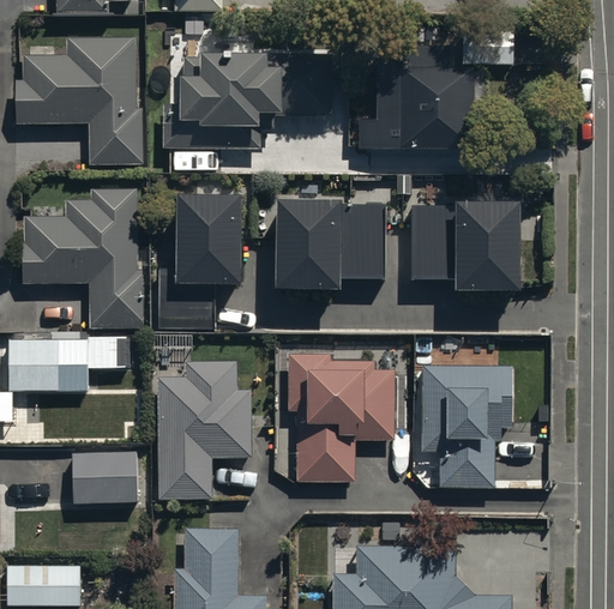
[(58,0),(58,19),(138,19),(138,0),(58,0)]
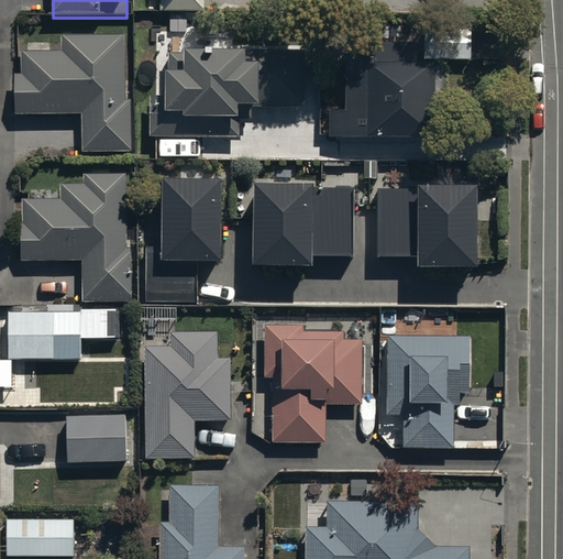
[(207,15),(207,0),(164,0),(164,15),(207,15)]
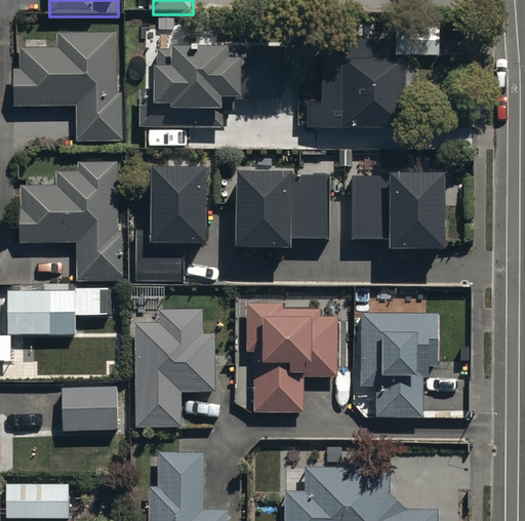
[(310,109),(310,133),(415,132),(415,69),(441,68),(441,31),(398,32),(398,63),(326,63),(326,109),(310,109)]
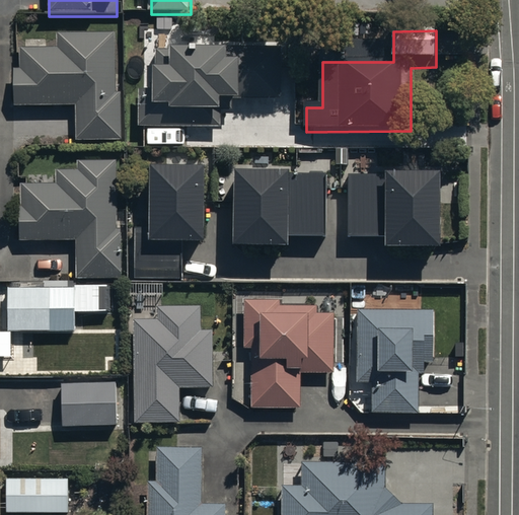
[(120,140),(120,91),(116,91),(115,31),(56,32),(56,46),(47,46),(47,44),(29,44),(29,47),(19,47),(19,67),(13,67),(13,105),(76,104),(76,140),(120,140)]
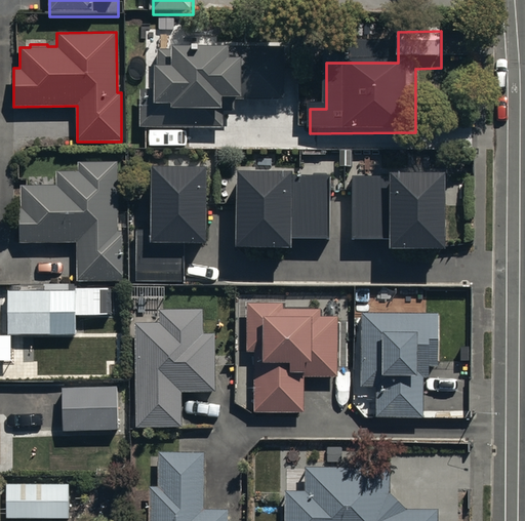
[(154,86),(139,86),(139,124),(221,124),(221,91),(235,91),(235,98),(285,98),(285,57),(241,57),(241,51),(228,51),(228,38),(198,38),(197,34),(187,33),(187,39),(169,39),(169,47),(158,47),(158,57),(154,57),(154,86)]
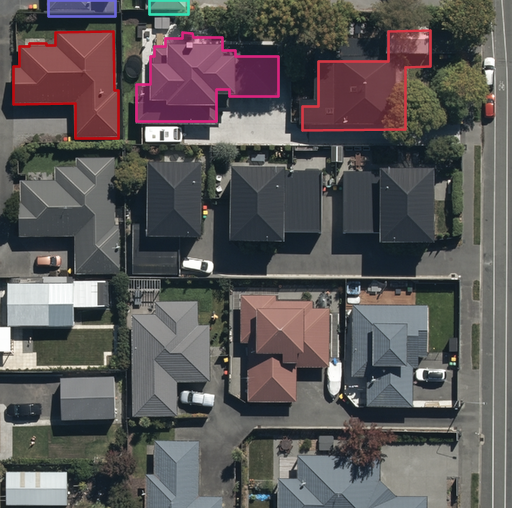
[(228,154),(228,237),(323,236),(323,173),(277,173),(277,154),(228,154)]
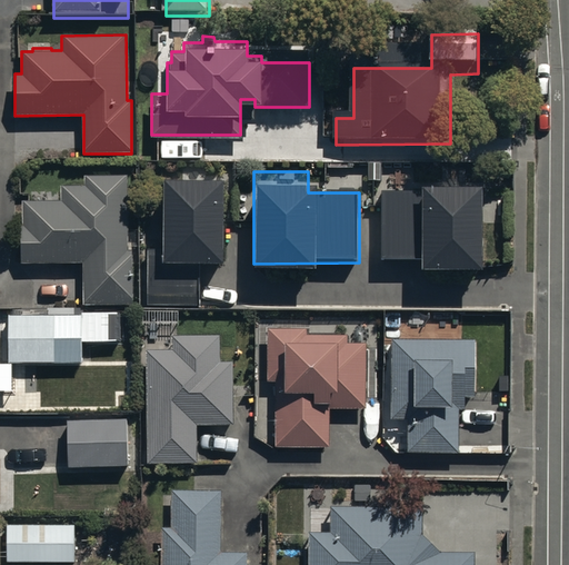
[(126,249),(126,175),(85,175),(85,186),(60,186),(60,199),(20,199),(20,264),(81,264),(81,305),(131,305),(131,249),(126,249)]
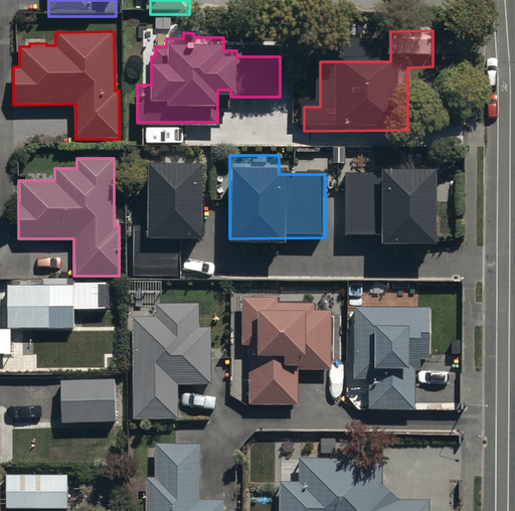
[(199,158),(144,158),(143,234),(198,235),(199,158)]
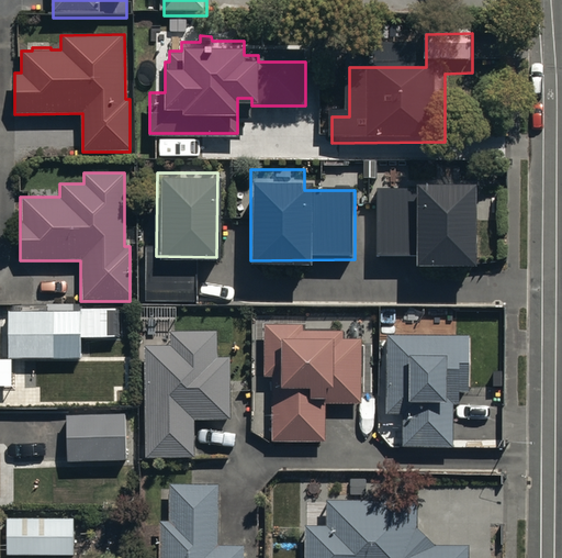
[(408,194),(377,193),(375,258),(471,259),(471,176),(409,175),(408,194)]
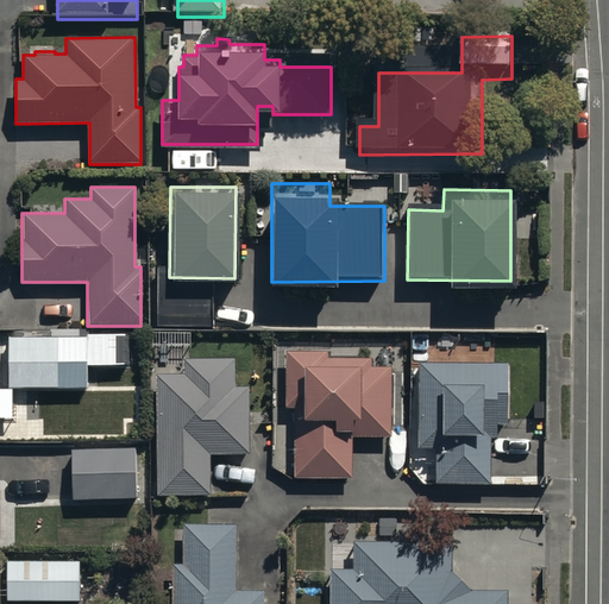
[(192,332),(148,332),(148,362),(158,362),(158,496),(208,496),(208,452),(251,452),(251,385),(236,385),(236,356),(192,356),(192,332)]
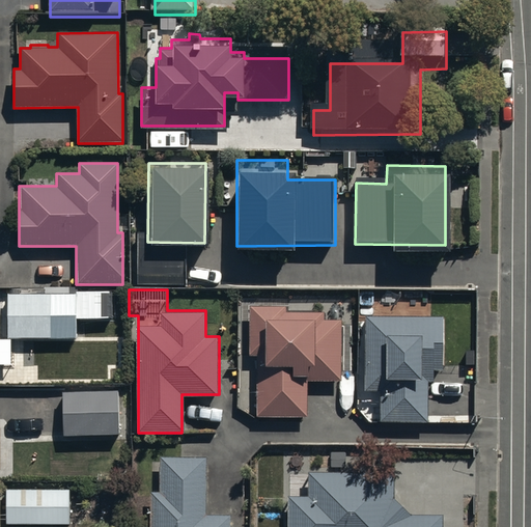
[(112,297),(8,297),(8,342),(77,342),(77,323),(112,323),(112,297)]
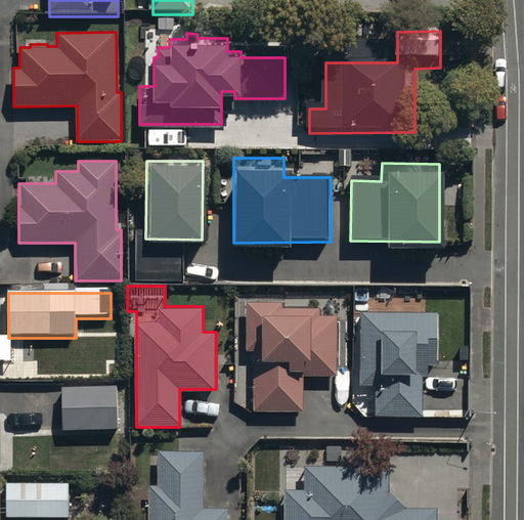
[(281,302),(246,301),(246,348),(253,348),(253,413),(301,413),(302,376),(336,376),(337,316),(322,316),(322,307),(281,307),(281,302)]
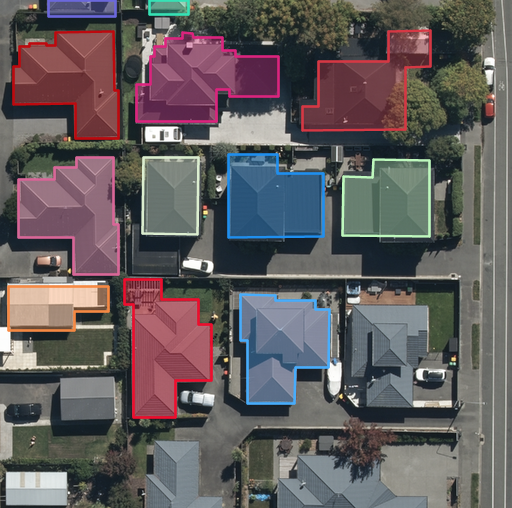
[(426,303),(351,302),(350,377),(365,377),(364,407),(411,407),(412,368),(417,368),(417,358),(426,358),(426,303)]
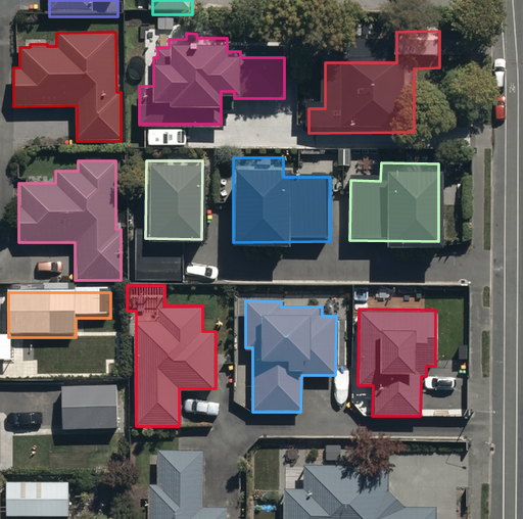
[(116,383),(61,383),(61,427),(116,427),(116,383)]
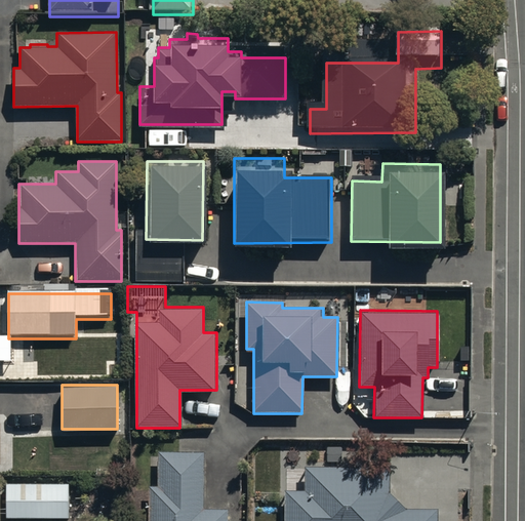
[(204,449),(157,450),(158,484),(149,484),(149,520),(226,520),(226,510),(204,510),(204,449)]
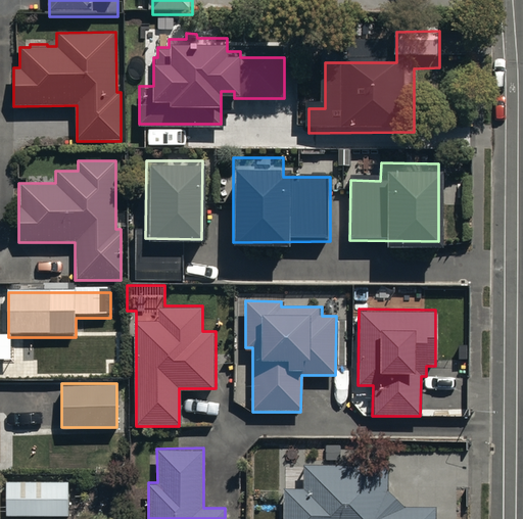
[(303,486),(284,486),(283,518),(435,518),(435,506),(403,506),(403,500),(394,500),(393,491),(388,491),(388,465),(303,465),(303,486)]
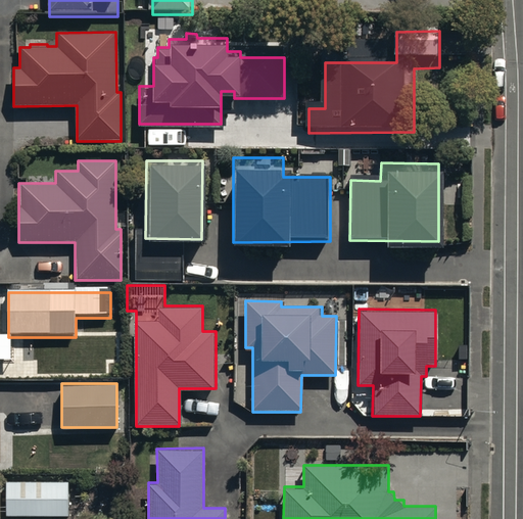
[(67,480),(5,481),(6,516),(67,516),(67,480)]
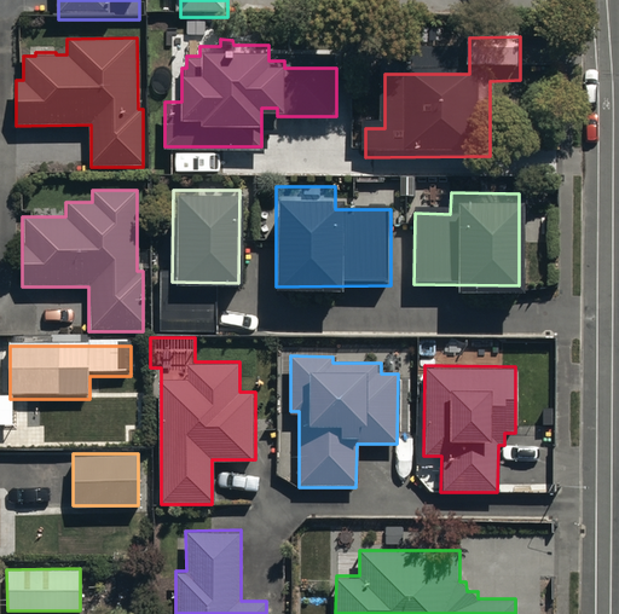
All buildings are outlined.
